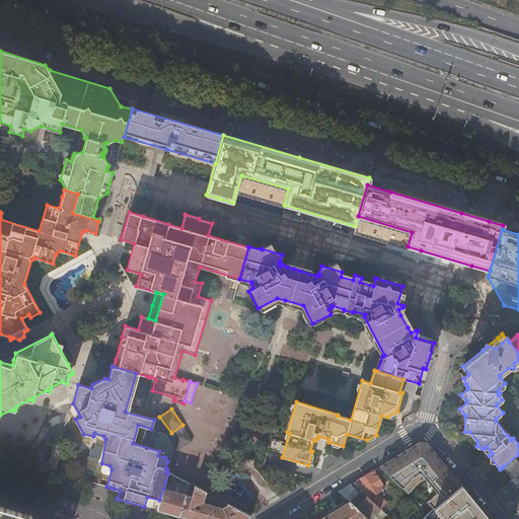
[(401,488),(412,497),(423,488),(429,484),(447,468),(427,443),(419,442),(379,466),(401,488)]
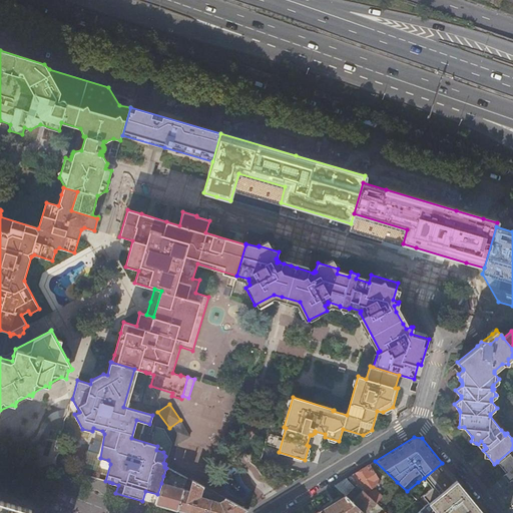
[(480,448),(483,450),(486,448),(484,445),(481,441),(478,444),(480,448)]
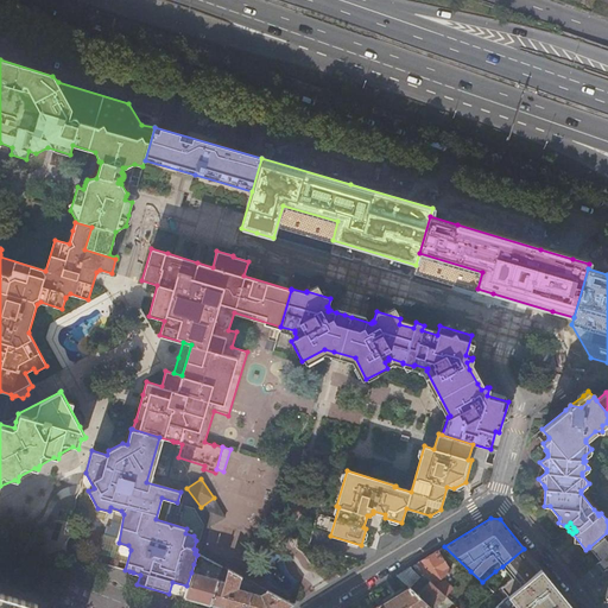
[(607,531),(607,532),(589,548),(599,559),(607,568),(607,570),(607,531)]
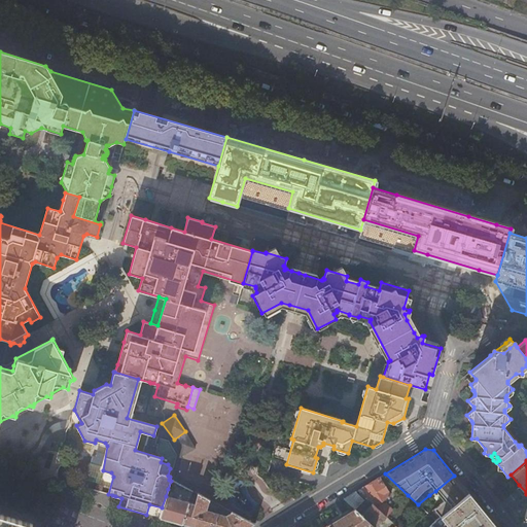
[(454,476),(435,491),(444,500),(431,511),(437,518),(441,516),(468,493),(461,484),(454,476)]
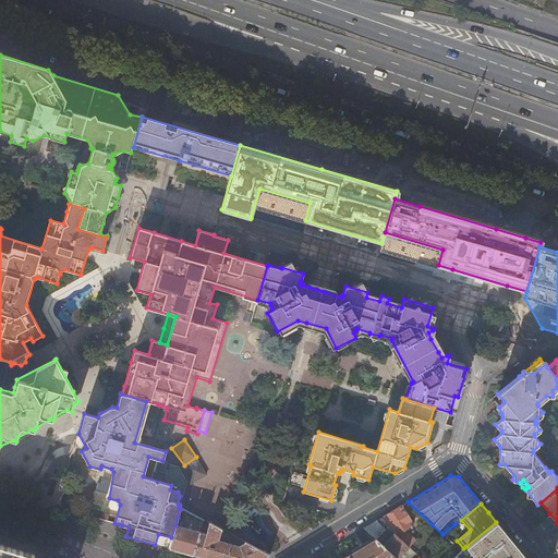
[(379,519),(395,534),(397,535),(413,524),(401,506),(379,519)]
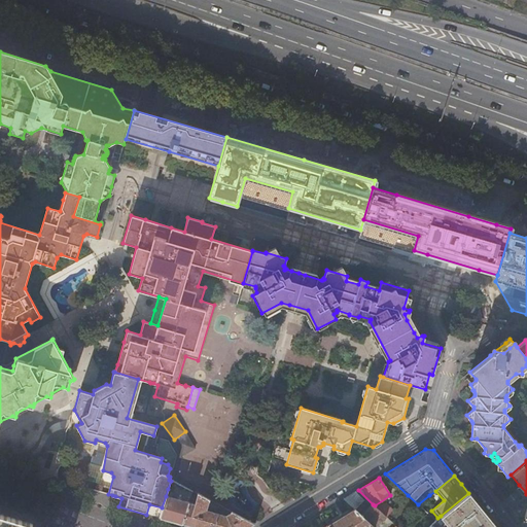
[(192,492),(171,481),(168,489),(189,499),(192,492)]
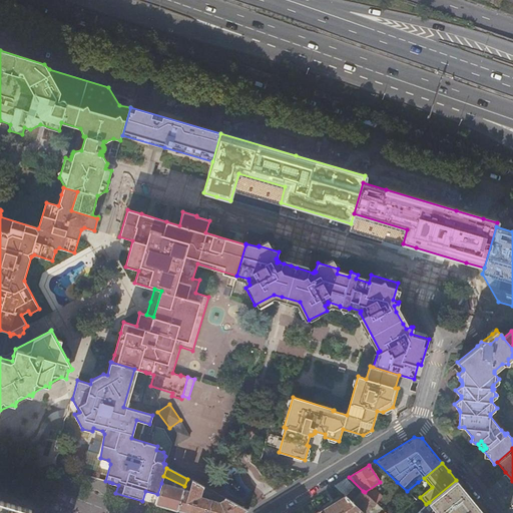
[(509,482),(512,479),(505,472),(502,474),(506,478),(509,482)]
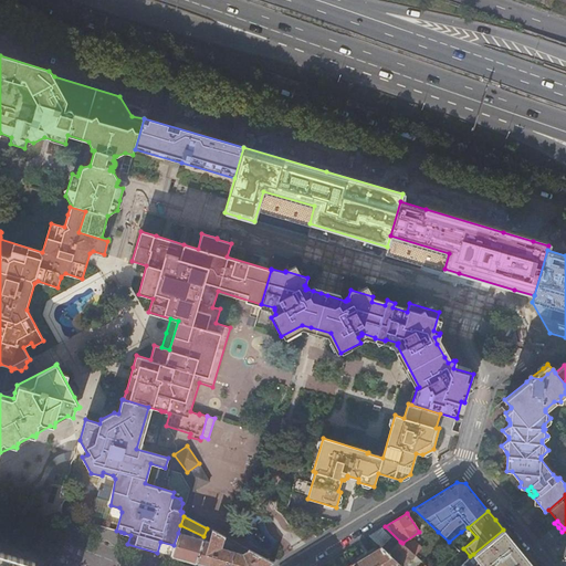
[(401,565),(404,565),(415,555),(402,543),(400,542),(398,544),(381,528),(369,536),(380,546),(401,565)]
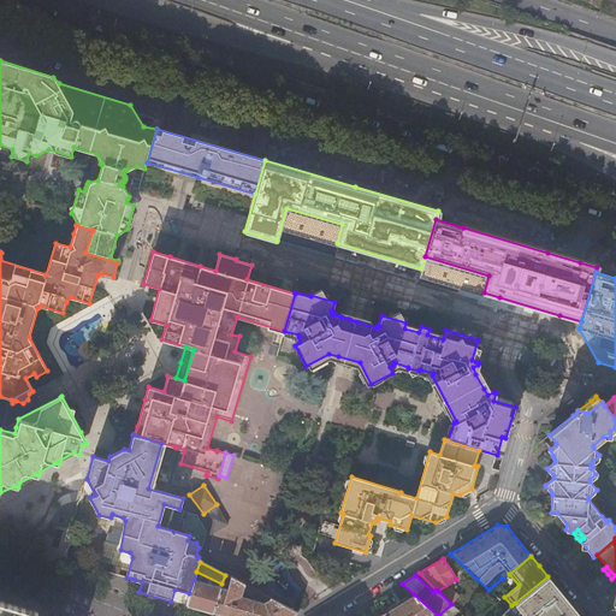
[(580,615),(548,576),(515,603),(525,615),(580,615)]
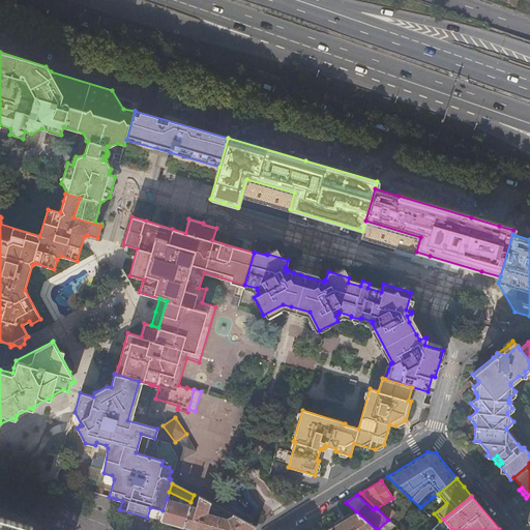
[(113,498),(110,506),(119,509),(122,501),(116,499),(113,498)]
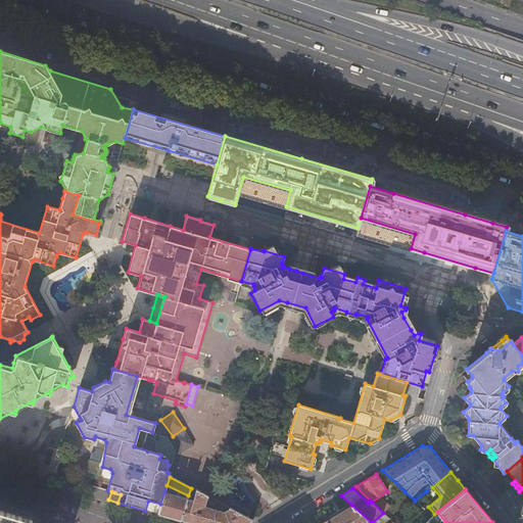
[(193,501),(188,498),(180,521),(189,522),(248,522),(252,521),(230,509),(225,512),(211,508),(205,506),(206,503),(208,497),(196,491),(193,501)]
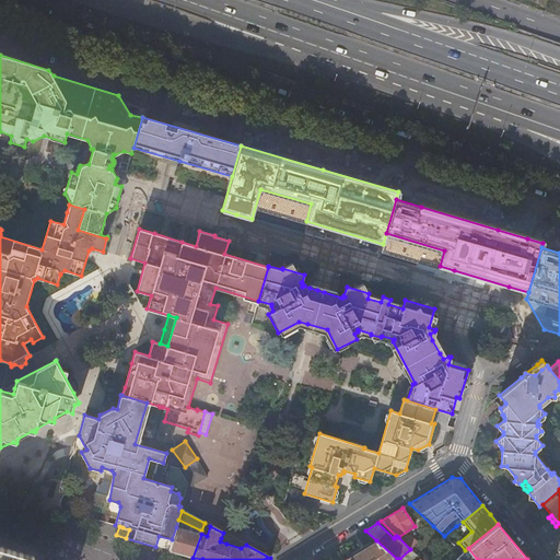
[(440,541),(444,536),(433,526),(428,532),(440,541)]
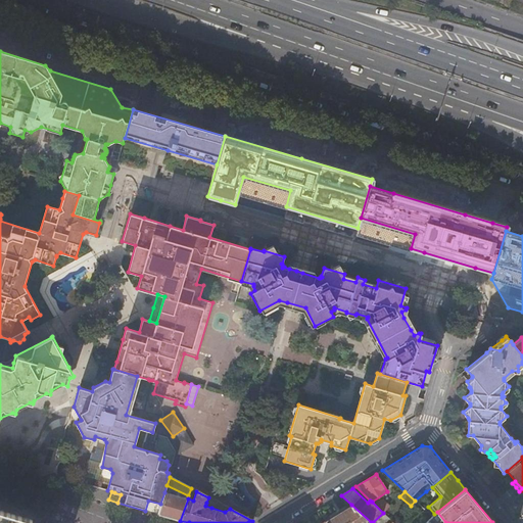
[(188,498),(164,492),(160,504),(157,514),(163,516),(180,521),(188,498)]
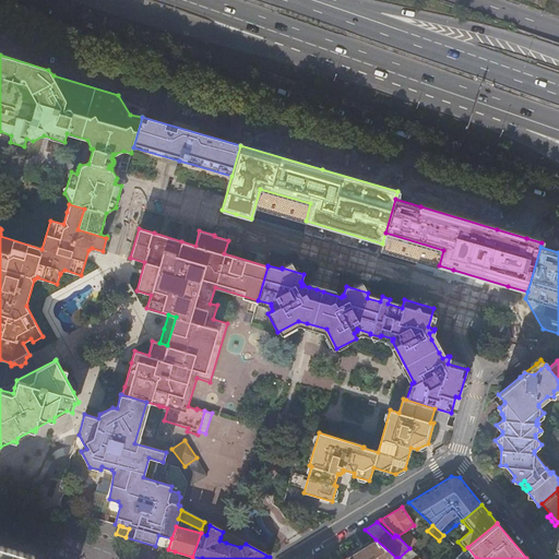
[(168,549),(171,538),(158,535),(155,546),(168,549)]
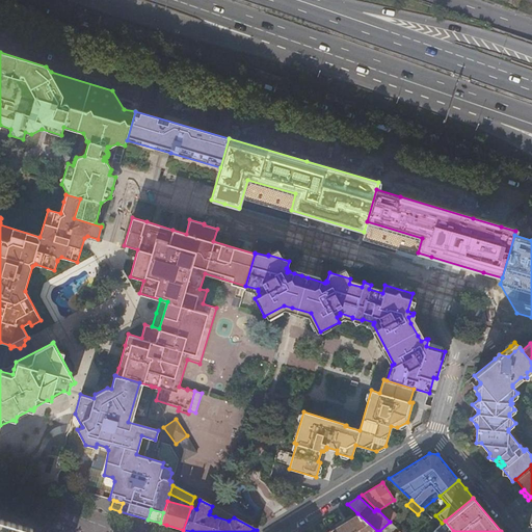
[(331,531),(377,531),(357,513),(331,530),(331,531)]
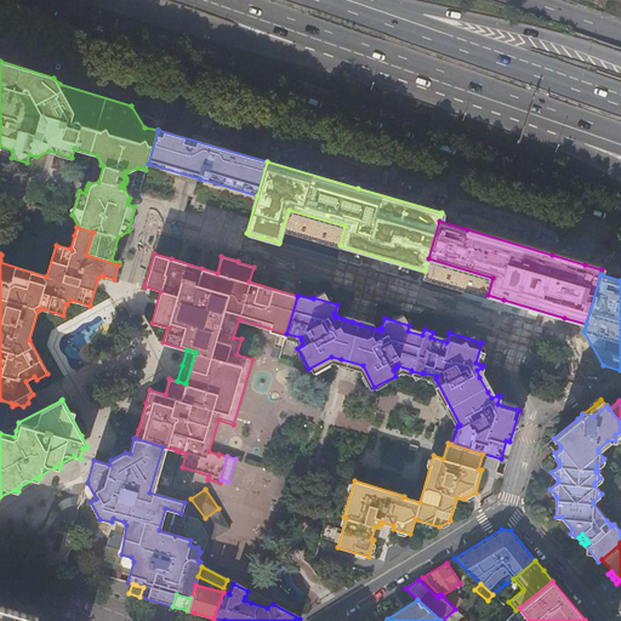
[(36,620),(38,617),(0,607),(0,620),(36,620)]
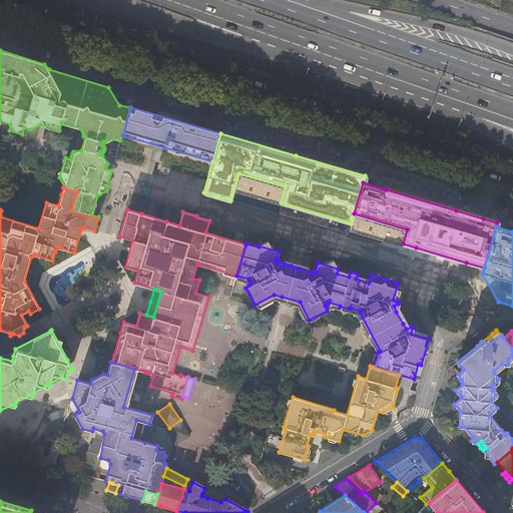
[(416,512),(437,512),(429,502),(426,504),(424,505),(418,511),(416,512)]
